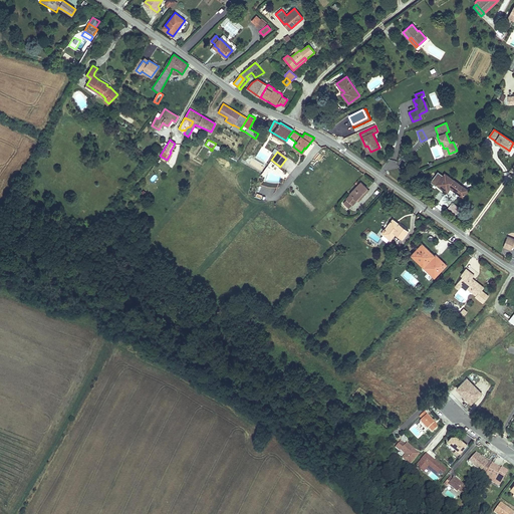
[(269,172),(264,170),(256,180),(264,185),(272,187),(278,187),(281,182),(284,184),(288,179),(281,176),(279,181),(272,181),(266,179),(269,172)]
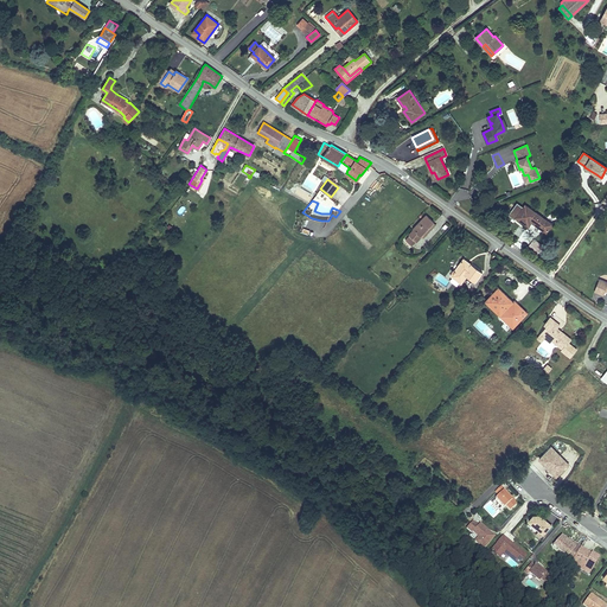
[(517,218),(529,227),(531,222),(547,232),(553,224),(525,205),(517,218)]
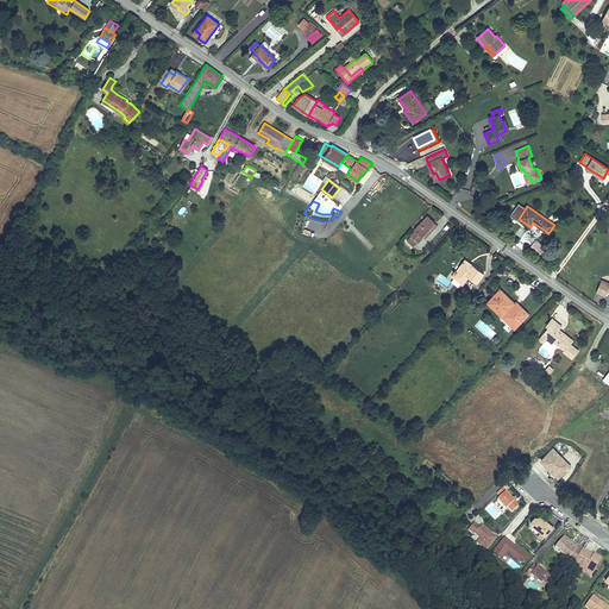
[(415,230),(415,231),(407,239),(414,246),(422,237),(435,224),(427,215),(415,230)]
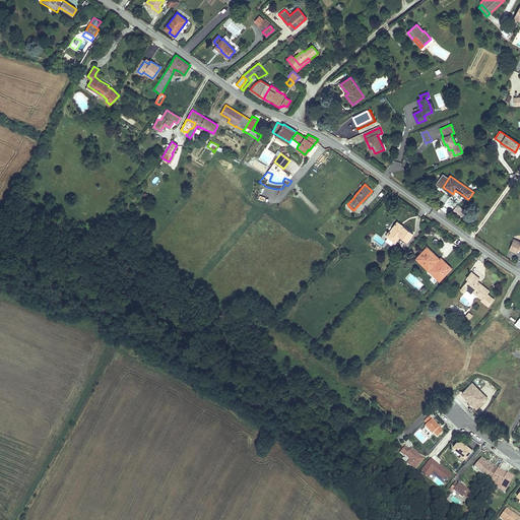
[(373,192),(372,191),(361,202),(363,203),(373,192)]
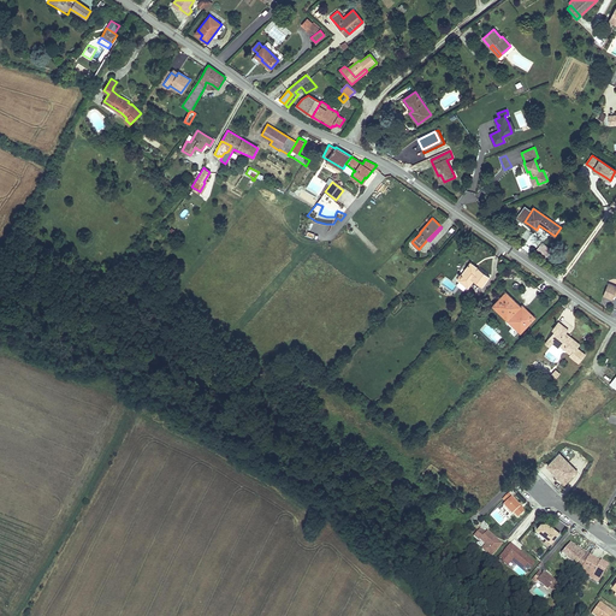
[(544,243),(537,249),(545,258),(552,252),(544,243)]
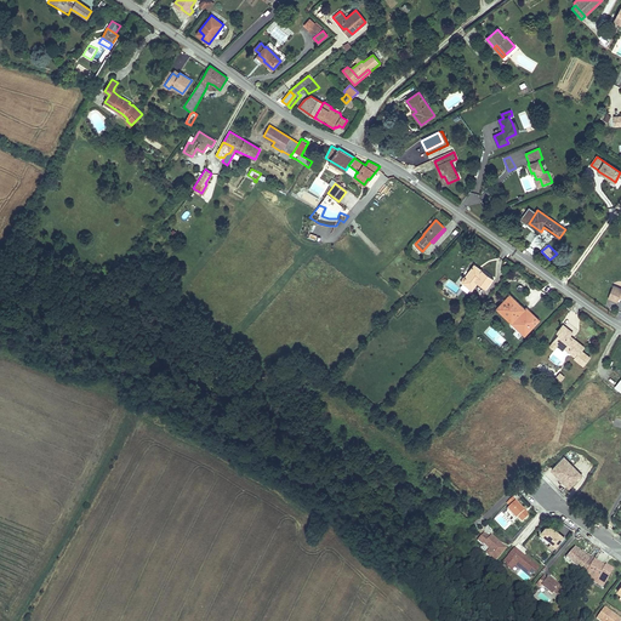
[(465,277),(463,275),(462,278),(463,279),(461,281),(472,290),(478,283),(486,289),(494,279),(474,265),(465,277)]
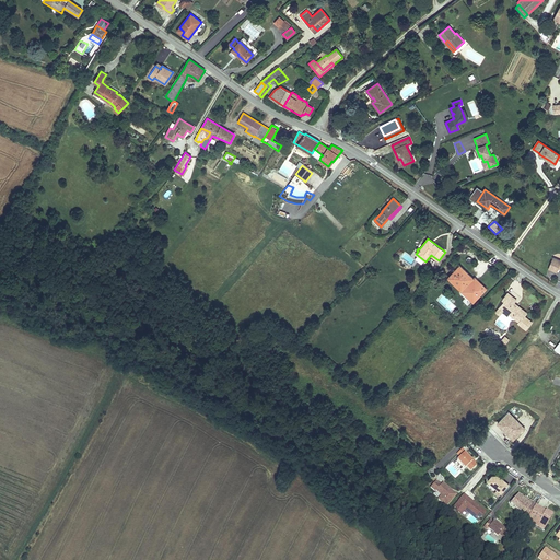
[(559,260),(553,258),(549,269),(558,272),(559,270),(559,269),(559,260)]
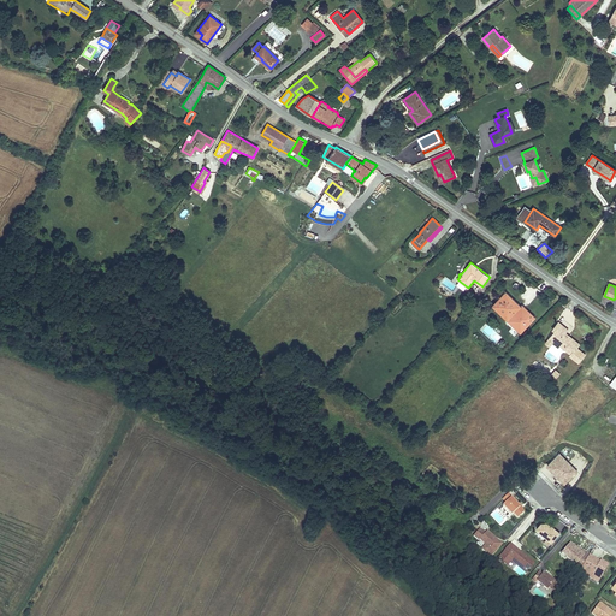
[(505,292),(504,294),(514,303),(515,301),(505,292)]
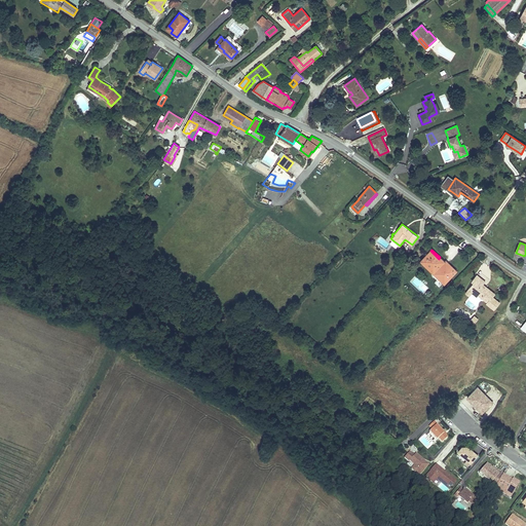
[(446,260),(445,261),(440,257),(439,259),(430,251),(421,261),(445,284),(456,271),(446,260)]
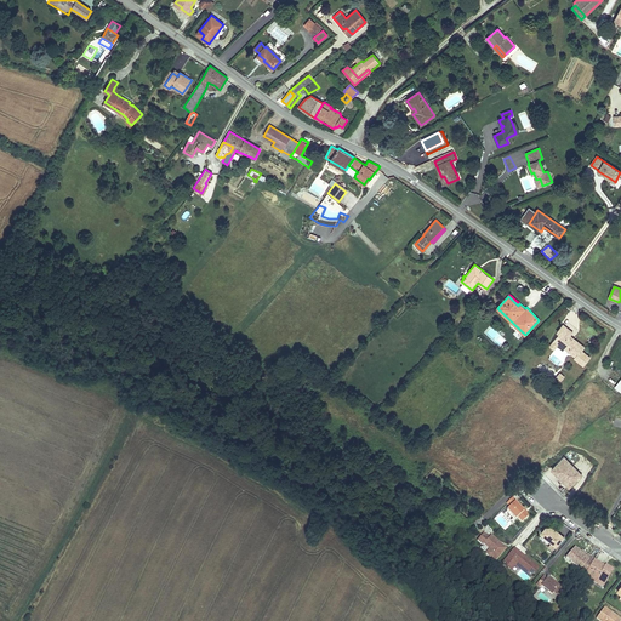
[(564,348),(575,358),(574,358),(582,365),(591,357),(582,349),(585,346),(571,335),(574,332),(564,324),(557,331),(559,332),(550,343),(554,348),(558,345),(563,349),(564,348)]
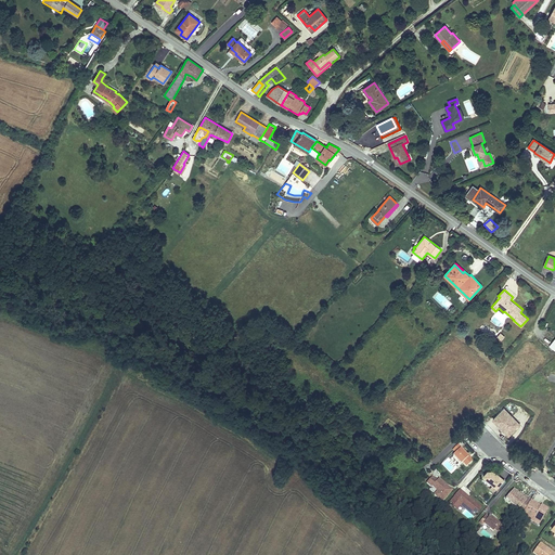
[(521,423),(506,407),(493,420),(508,436),(521,423)]
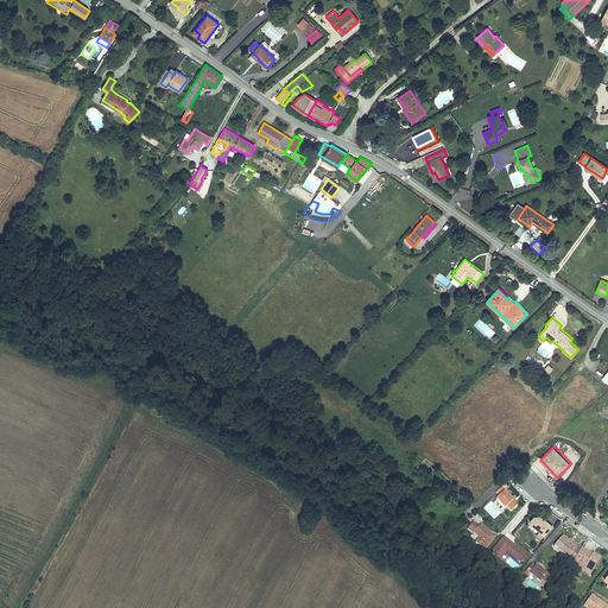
[(506,491),(502,487),(496,493),(500,496),(496,499),(502,505),(504,502),(512,511),(518,505),(515,502),(513,500),(505,492),(506,491)]
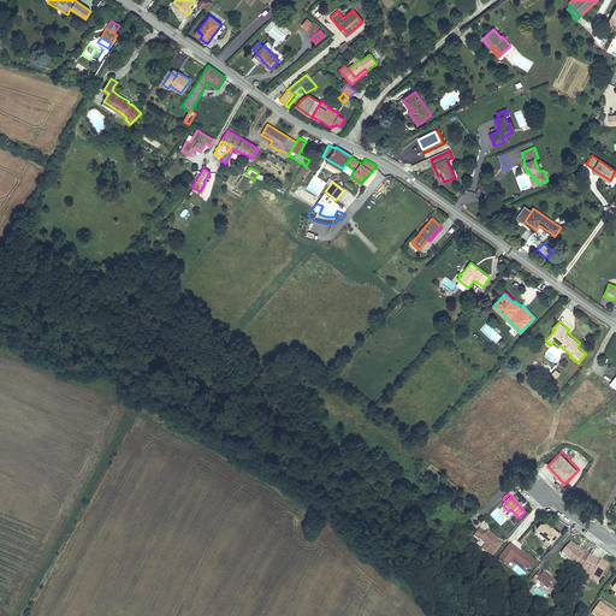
[(548,522),(542,523),(537,529),(548,538),(552,542),(560,533),(548,522)]
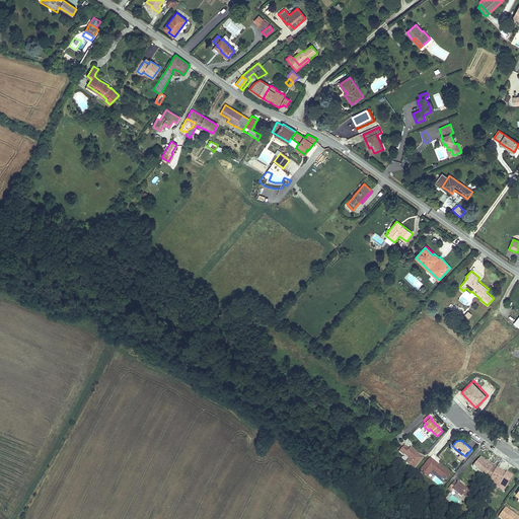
[(414,469),(423,458),(418,453),(417,454),(415,452),(416,451),(411,447),(409,449),(404,446),(399,452),(403,456),(404,455),(410,459),(406,463),(414,469)]
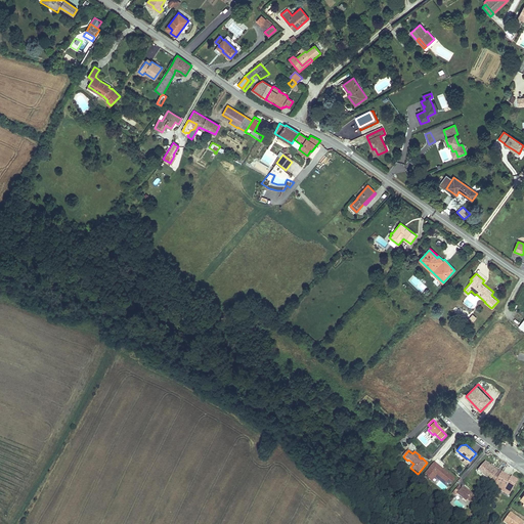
[(442,469),(434,462),(429,468),(433,471),(436,467),(440,471),(442,469)]
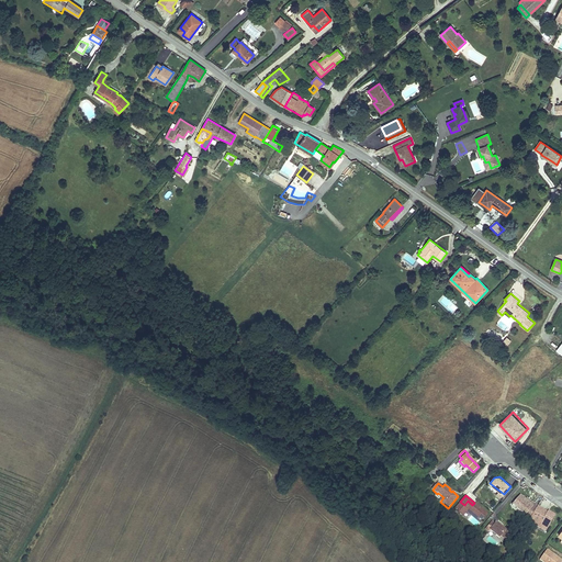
[(510,506),(529,521),(538,506),(532,503),(532,504),(531,505),(526,501),(520,496),(510,506)]
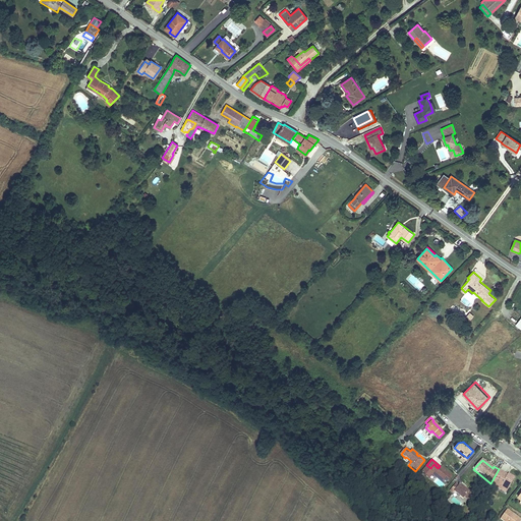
[(430,468),(426,465),(422,471),(425,473),(424,474),(429,478),(435,472),(444,480),(446,477),(449,479),(452,476),(440,466),(438,468),(433,464),(430,468)]
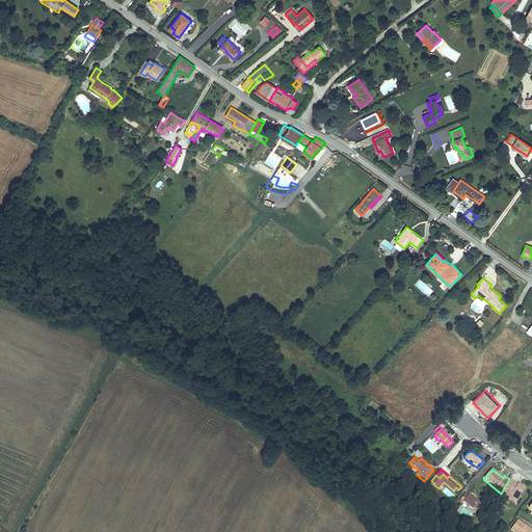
[(519,500),(526,487),(520,484),(517,487),(515,486),(516,484),(509,479),(501,494),(513,501),(515,498),(519,500)]
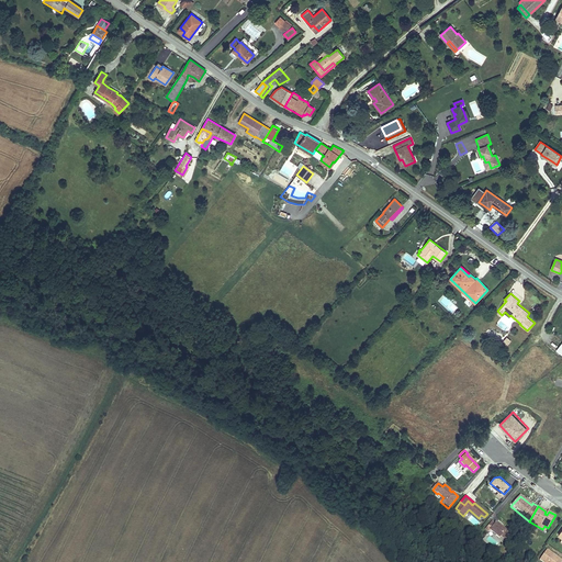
[(505,540),(510,535),(503,528),(501,526),(496,523),(495,525),(492,521),(485,529),(489,532),(491,531),(499,538),(501,537),(505,540)]
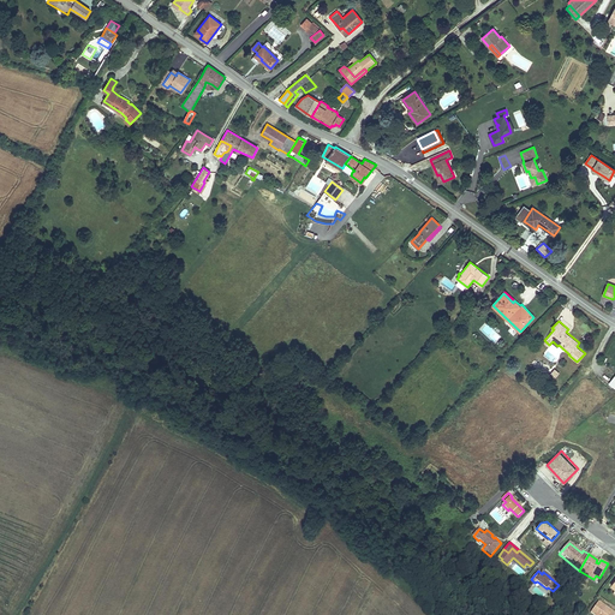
[(597,584),(601,578),(596,575),(593,579),(579,571),(578,573),(597,584)]
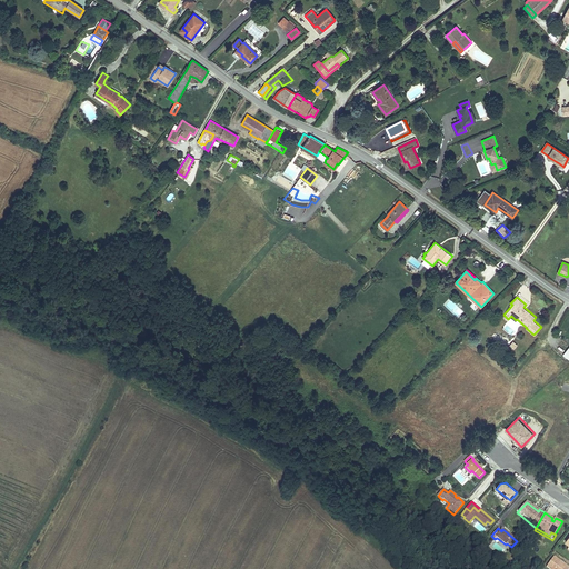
[(568,567),(553,557),(547,567),(550,568),(568,568),(568,567)]
